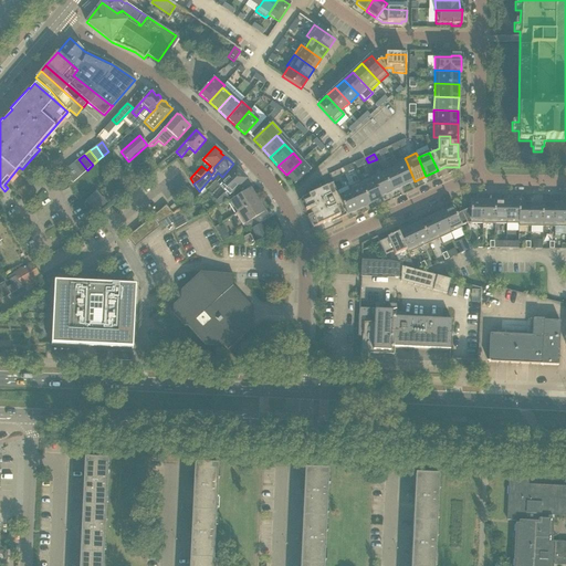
[(87,170),(79,159),(73,163),(81,175),(87,170)]
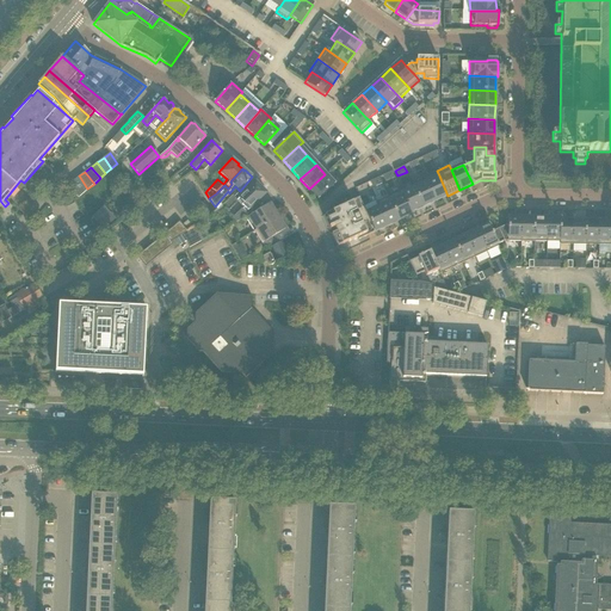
[(386,181),(394,178),(392,172),(383,176),(386,181)]
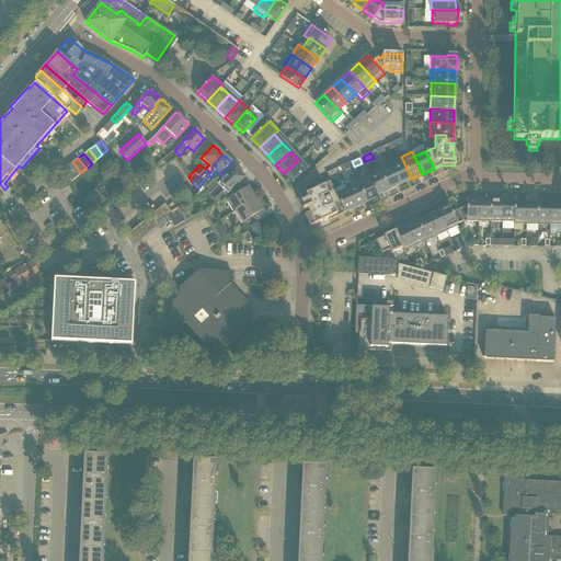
[(162,160),(156,164),(159,170),(165,164),(162,160)]
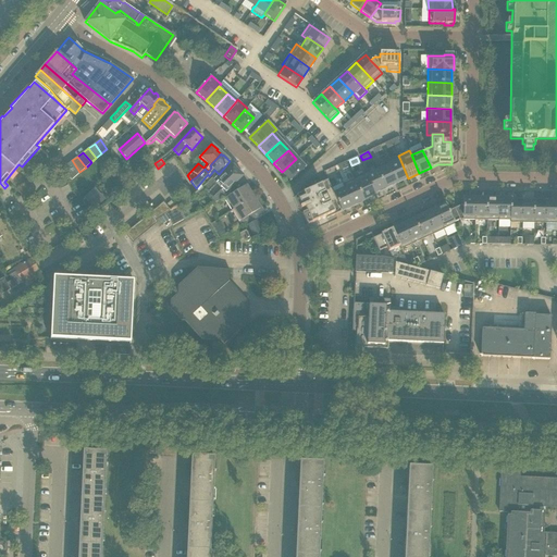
[(305,168),(296,159),(282,172),(289,181),(305,168)]
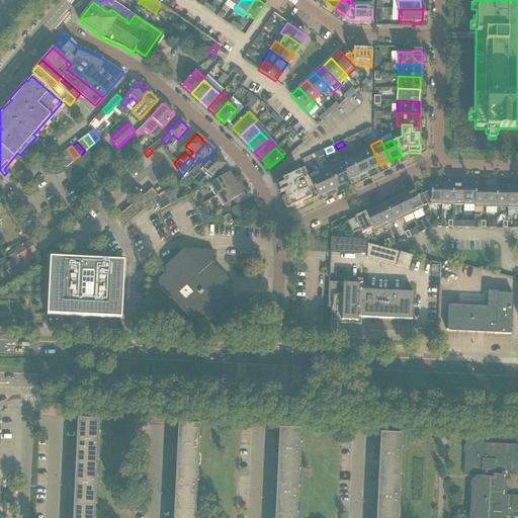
[(74,160),(67,149),(60,155),(66,168),(74,160)]
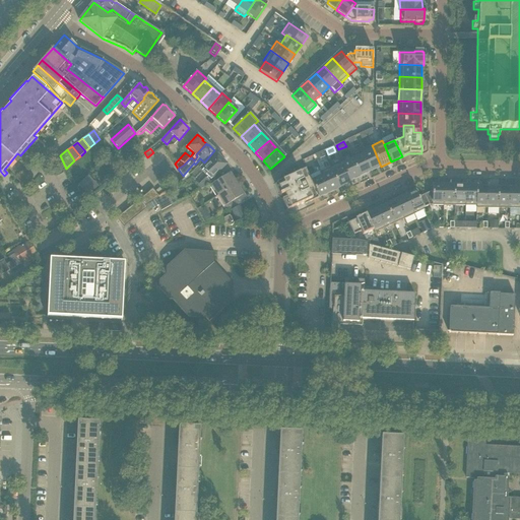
[(381,167),(374,149),(363,154),(371,171),(381,167)]
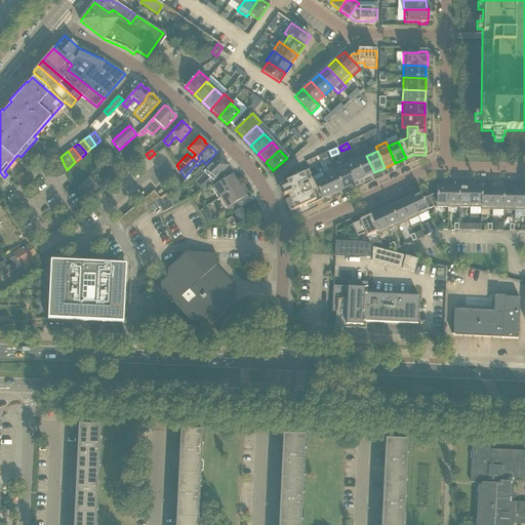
[(320,155),(318,156),(320,161),(326,159),(328,158),(326,153),(320,155)]
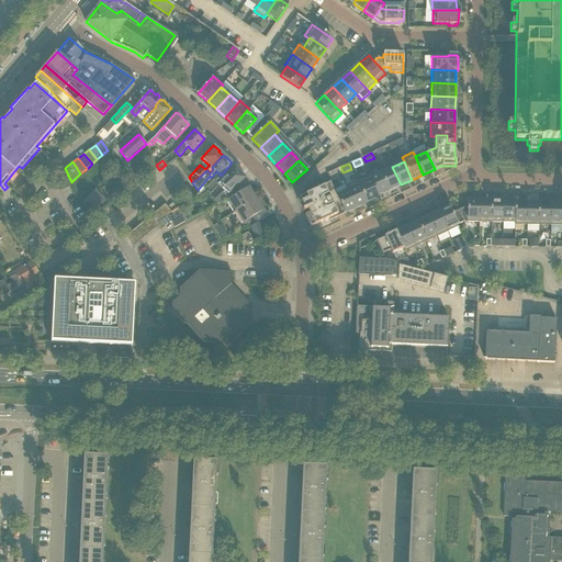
[(401,184),(392,167),(381,172),(389,190),(401,184)]
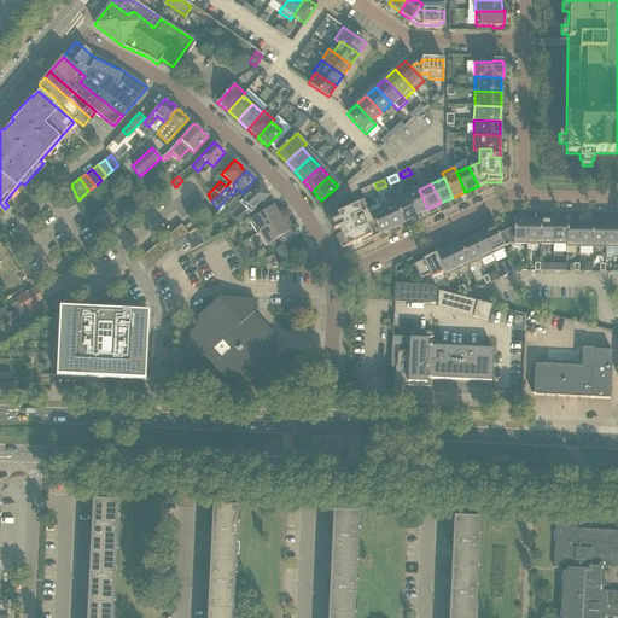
[(269,196),(258,185),(244,198),(251,205),(234,221),(239,225),(245,221),(248,219),(258,209),(257,208),(269,196)]
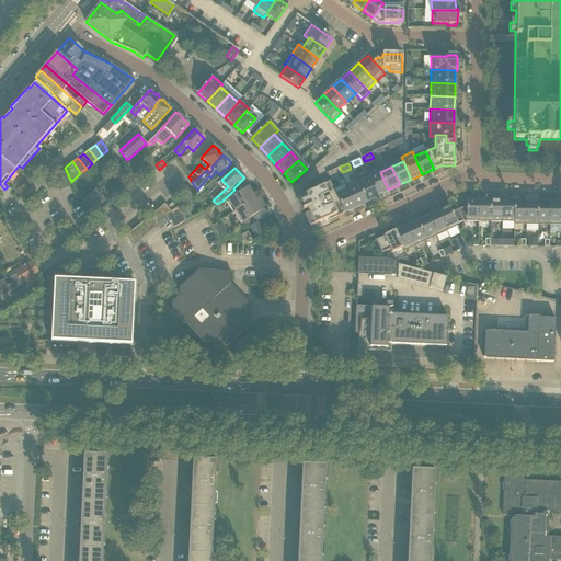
[(388,190),(380,172),(369,178),(368,178),(377,195),(378,195),(388,190)]
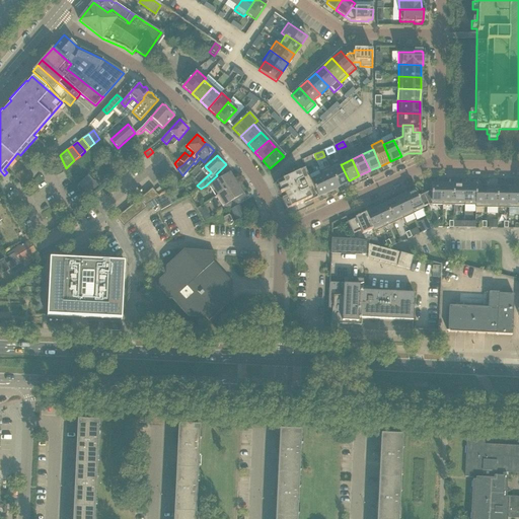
[(341,164),(342,164),(341,162),(329,167),(340,188),(351,182),(350,180),(349,180),(341,164)]
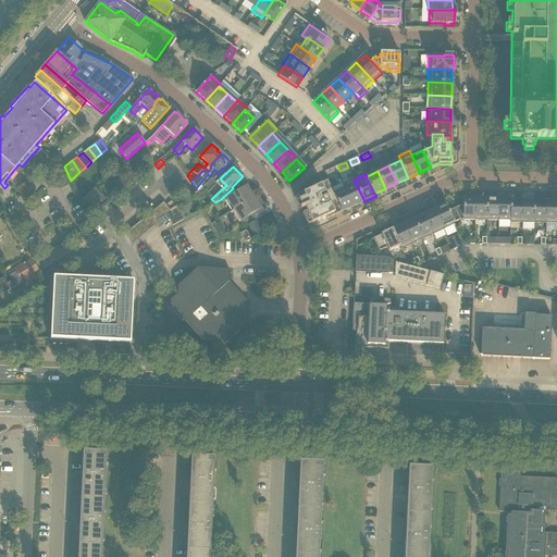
[(208,193),(217,184),(212,178),(202,187),(208,193)]
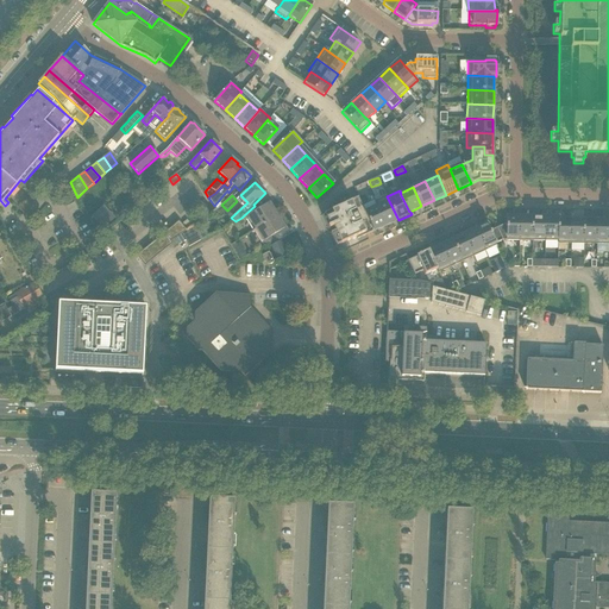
[(364,195),(358,198),(362,206),(368,202),(364,195)]
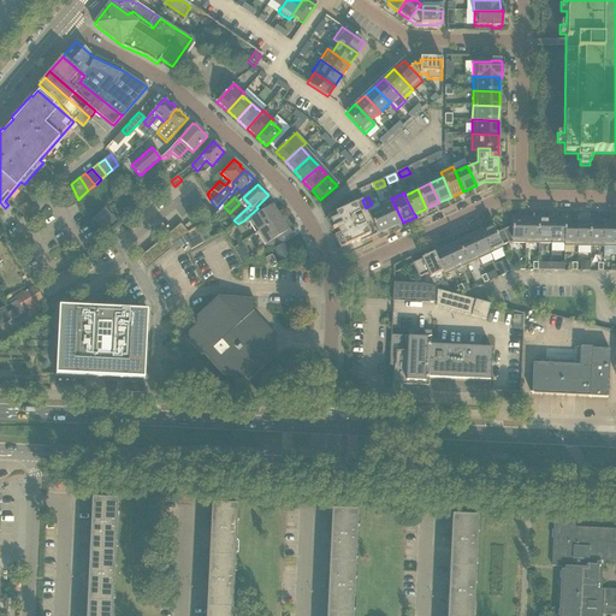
[(378,234),(369,214),(366,208),(362,200),(362,199),(344,207),(345,209),(327,218),(333,230),(331,230),(332,232),(337,230),(338,235),(336,236),(342,248),(360,240),(361,242),(378,234)]
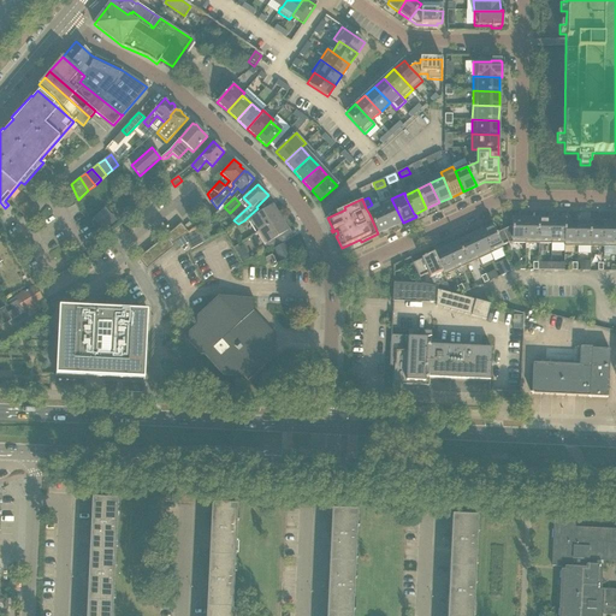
[(403,223),(391,199),(379,205),(380,208),(381,208),(390,229),(403,223)]
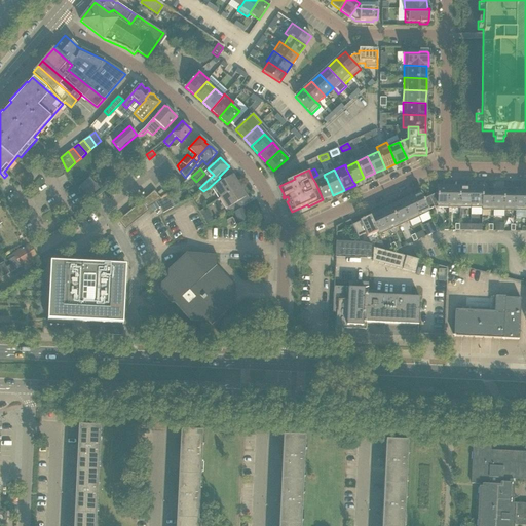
[(200,185),(210,178),(207,174),(197,181),(200,185)]
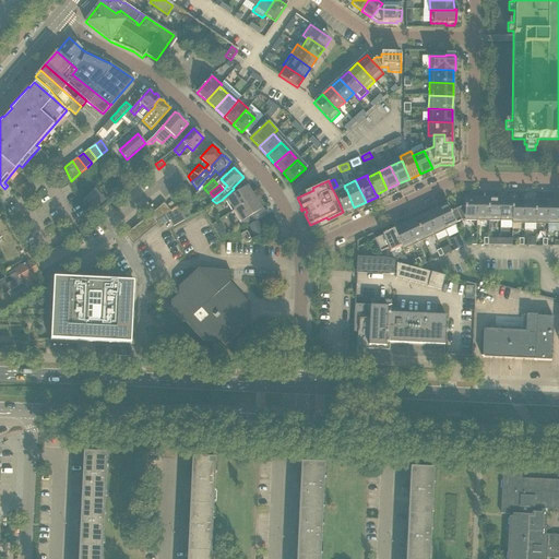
[(237,193),(234,189),(224,198),(226,201),(233,212),(253,199),(247,188),(237,193)]
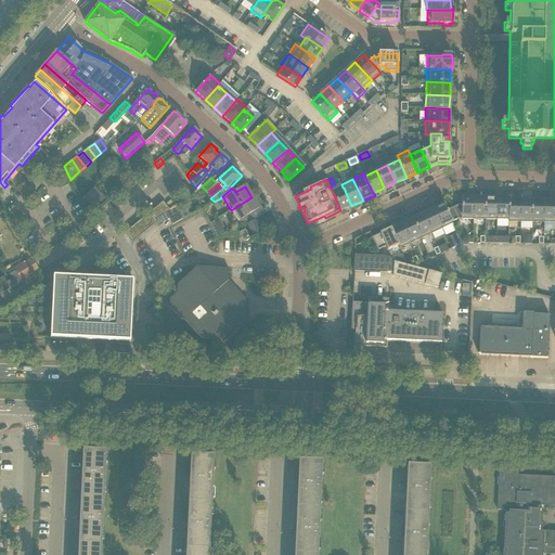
[(343,188),(333,193),(340,210),(351,206),(344,188),(343,188)]
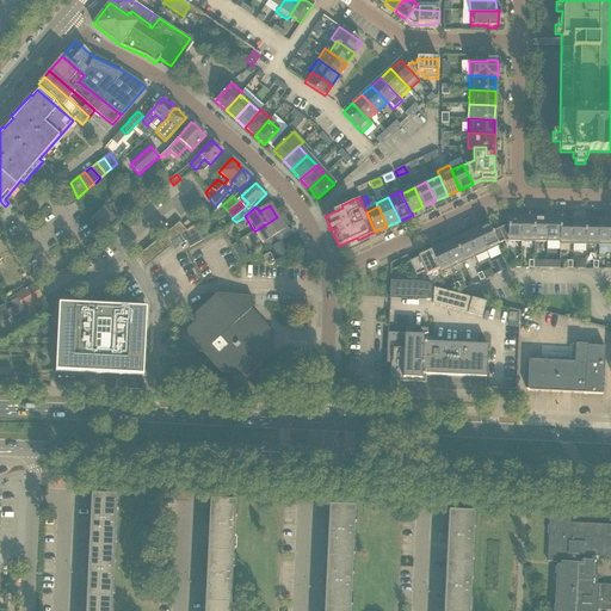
[(93,217),(104,229),(112,221),(102,209),(93,217)]
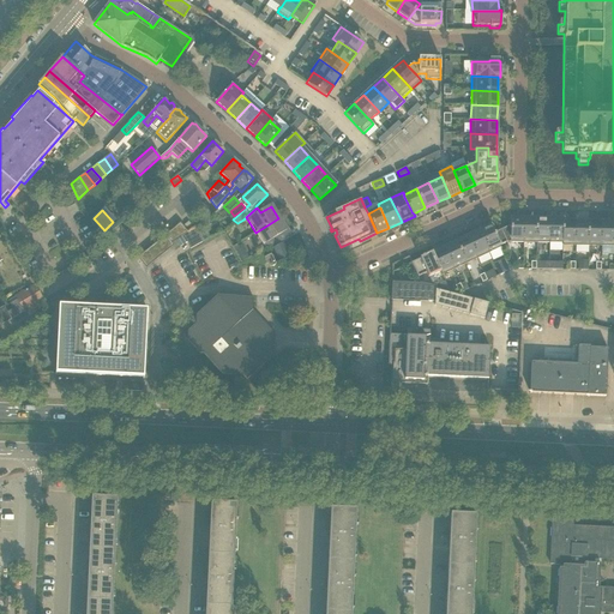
[(278,218),(256,233),(266,248),(278,242),(275,238),(287,230),(278,218)]
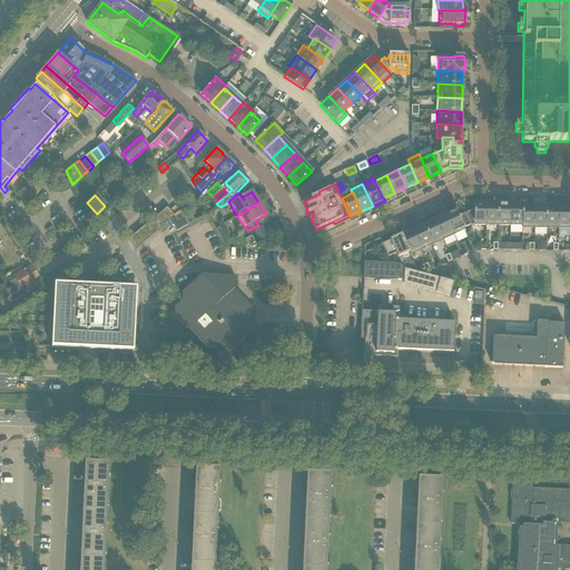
[(473,209),(465,213),(471,225),(473,225),(485,225),(487,203),(473,203),(473,209)]
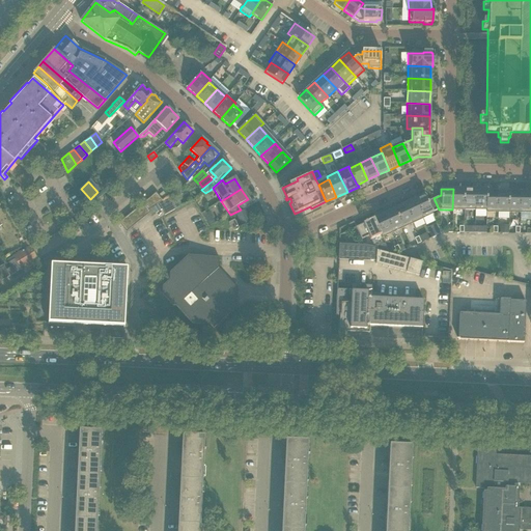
[(465,189),(453,189),(452,210),(464,210),(465,189)]
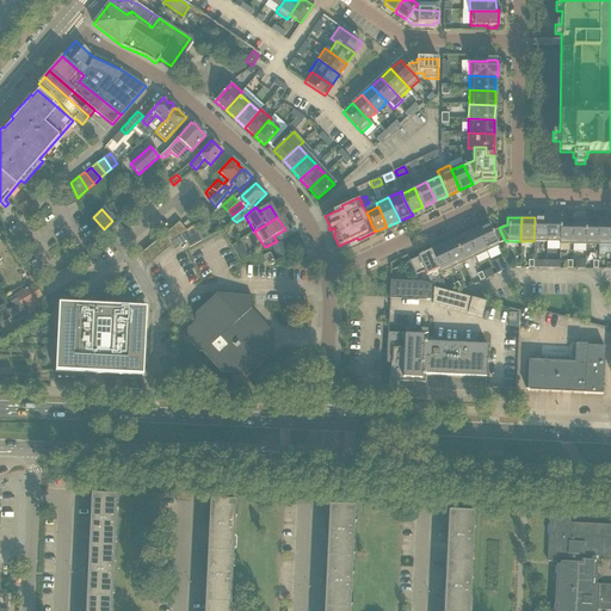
[(535,217),(534,241),(547,242),(547,218),(535,217)]
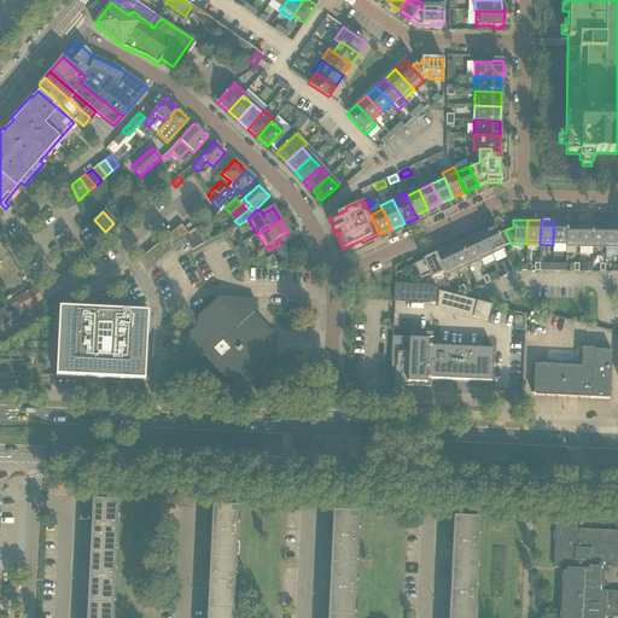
[(553,221),(553,245),(565,245),(566,245),(566,223),(567,223),(567,221),(553,221)]
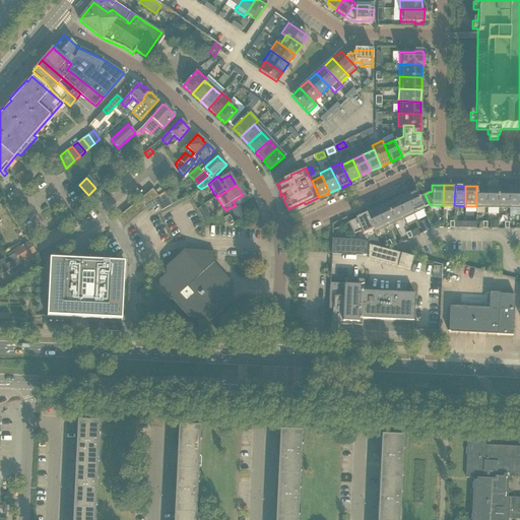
[(476,206),(475,206),(475,208),(488,208),(488,188),(477,188),(476,188),(476,206)]
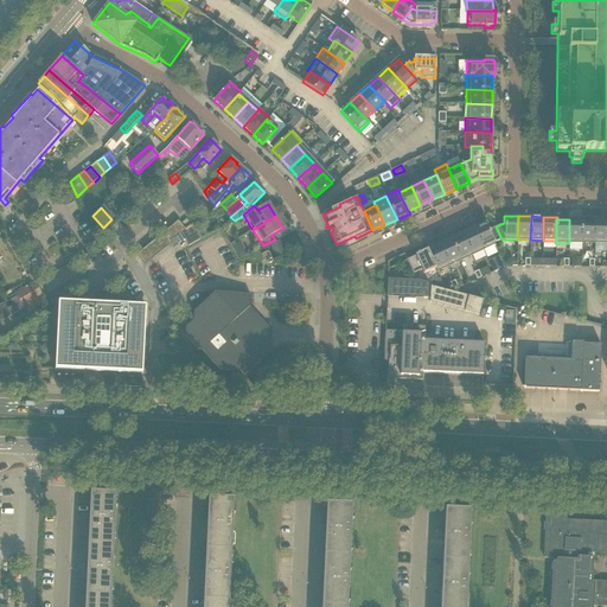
[(569,219),(569,243),(581,243),(582,219),(569,219)]
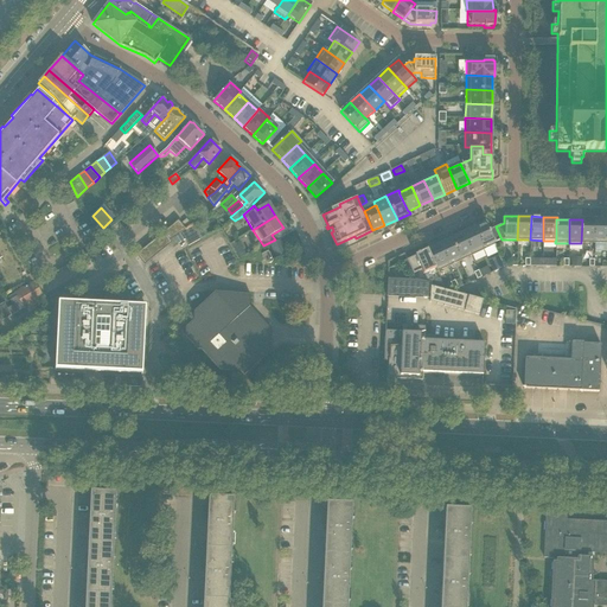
[(582,219),(581,243),(594,243),(595,219),(582,219)]
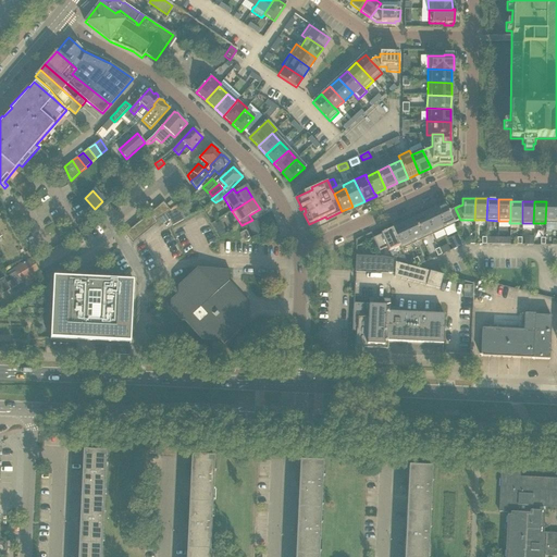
[(546,201),(545,223),(556,223),(556,201),(546,201)]
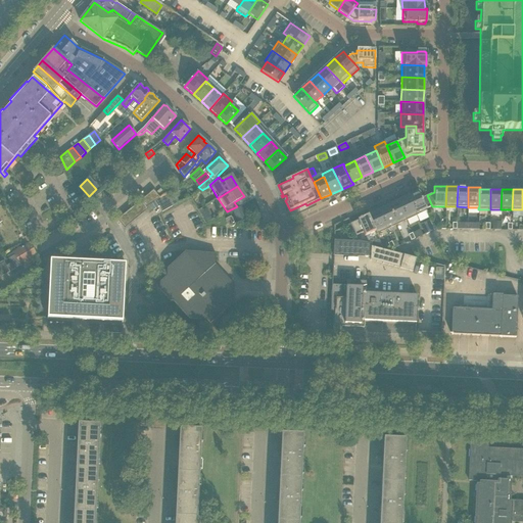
[(159,198),(153,190),(117,219),(125,228),(147,209),(146,207),(154,201),(159,198)]
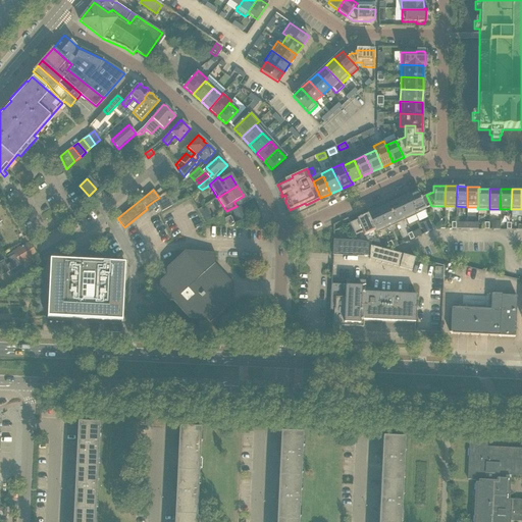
[(420,198),(417,192),(407,197),(415,215),(426,210),(425,209),(431,206),(426,195),(420,198)]
